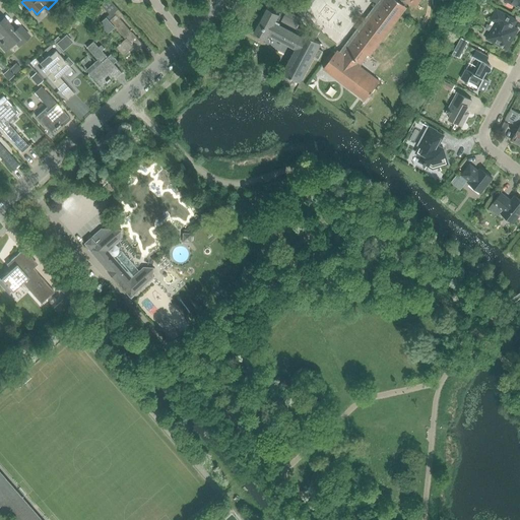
[(108,0),(96,10),(101,15),(106,11),(110,15),(99,24),(108,35),(115,27),(126,40),(117,48),(124,55),(132,47),(137,52),(144,46),(119,18),(123,15),(109,0),(108,0)]
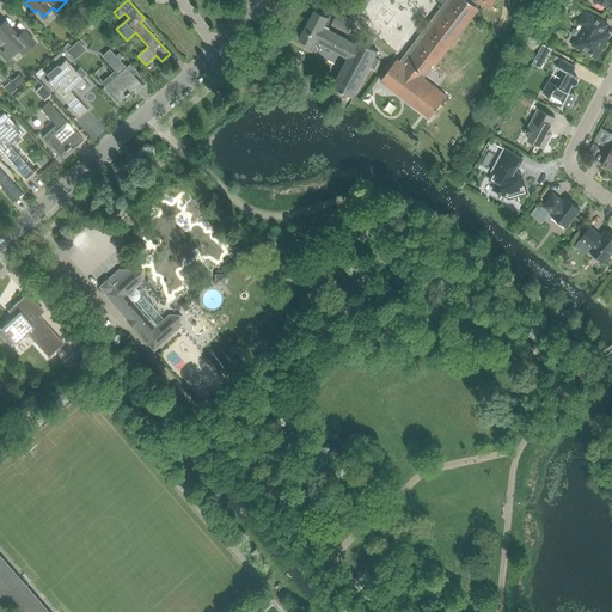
[(361,12),(367,2),(363,0),(359,0),(354,7),(361,12)]
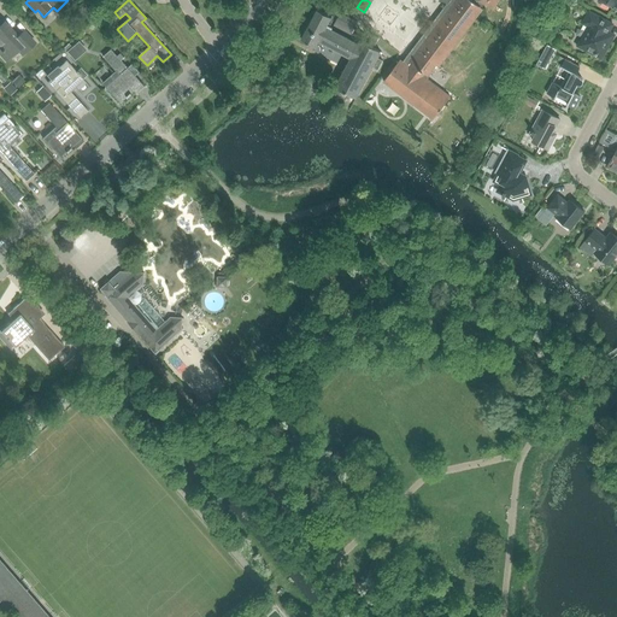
[(399,60),(383,82),(433,119),(450,97),(427,80),(429,76),(428,75),(435,65),(438,68),(482,9),(480,7),(482,5),(493,10),(498,0),(440,0),(447,4),(403,63),(399,60)]
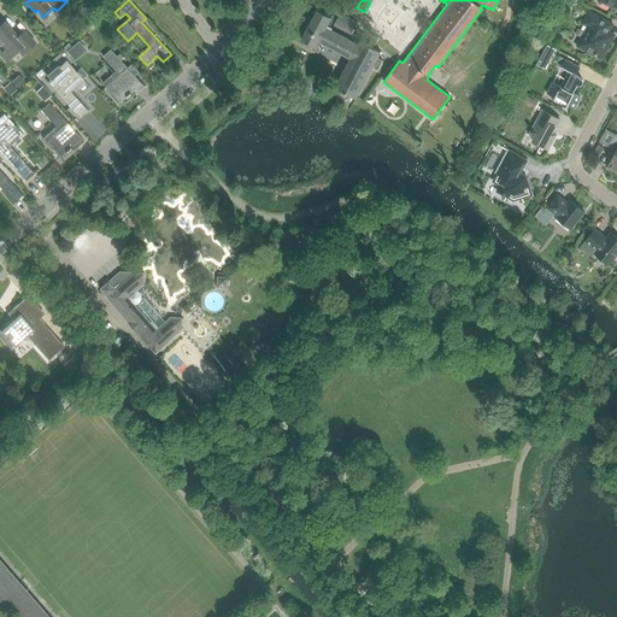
[(616,0),(600,0),(599,3),(613,10),(615,7),(616,9),(616,0)]
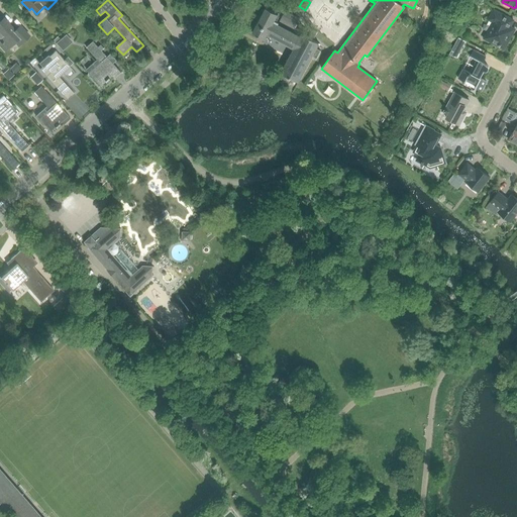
[(81,12),(70,2),(63,9),(73,20),(81,12)]
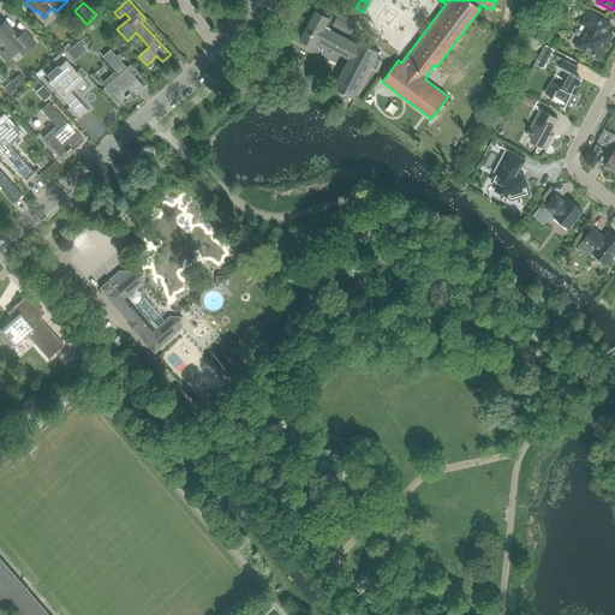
[(334,88),(354,99),(371,69),(376,71),(381,61),(376,59),(378,52),(359,42),(357,45),(347,40),(330,31),(324,28),(330,18),(315,10),(299,40),(314,48),(317,42),(348,59),(334,88)]
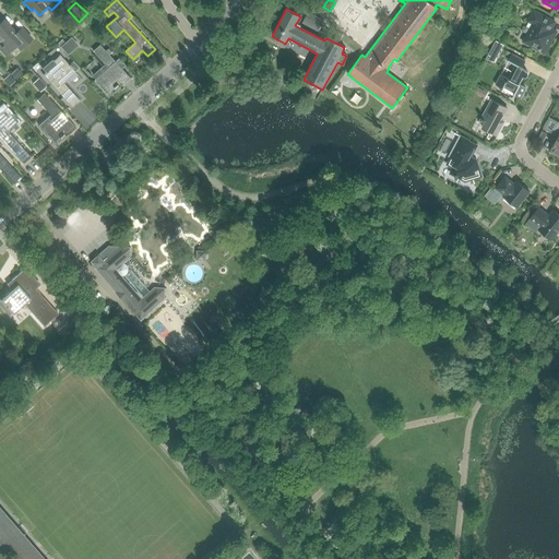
[(535,12),(530,23),(534,25),(525,42),(534,46),(533,47),(546,55),(550,45),(548,44),(555,33),(549,31),(554,23),(535,12)]
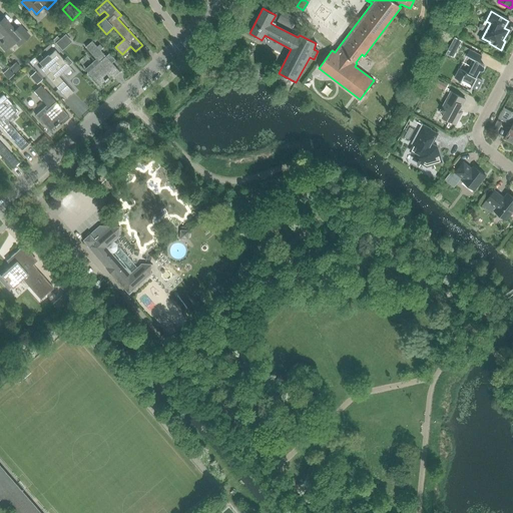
[(276,26),(290,33),(297,20),(283,12),(276,26)]
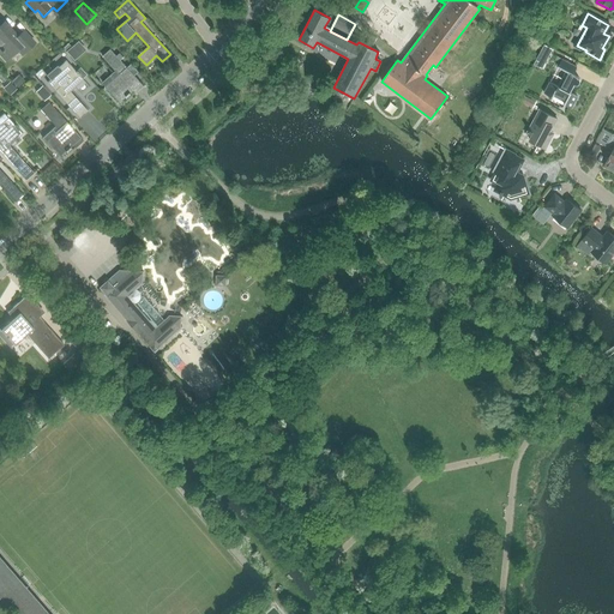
[(4,23),(0,25),(0,54),(5,61),(17,50),(22,54),(34,43),(24,31),(17,37),(4,23)]
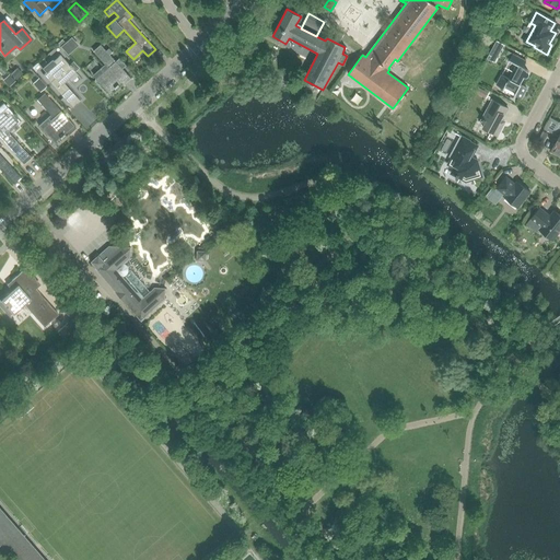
[(68,39),(60,47),(68,55),(76,48),(68,39)]
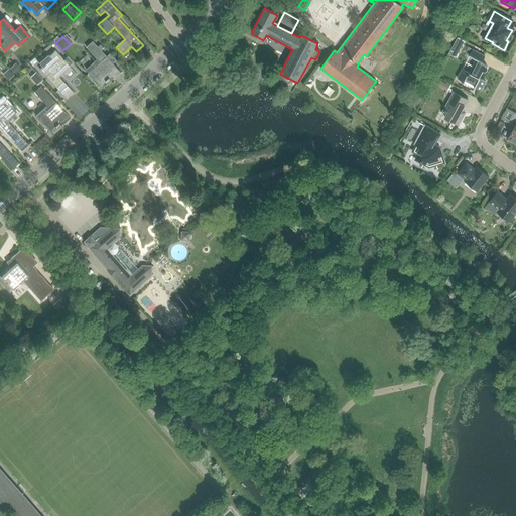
[(457,37),(453,46),(460,49),(464,41),(457,37)]
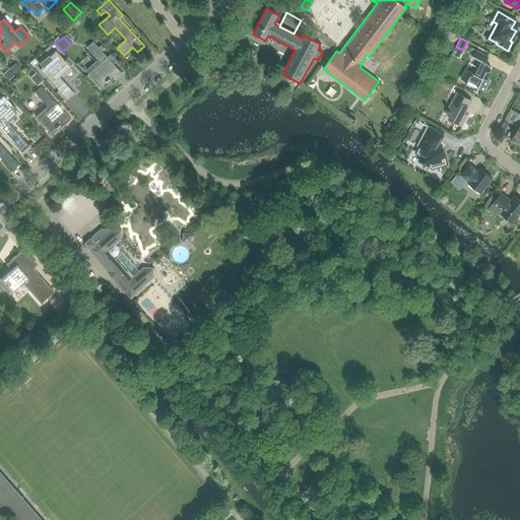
[(93,42),(86,48),(98,60),(86,70),(89,73),(102,87),(113,77),(115,79),(122,73),(119,71),(120,70),(114,64),(117,61),(111,55),(108,58),(93,42)]
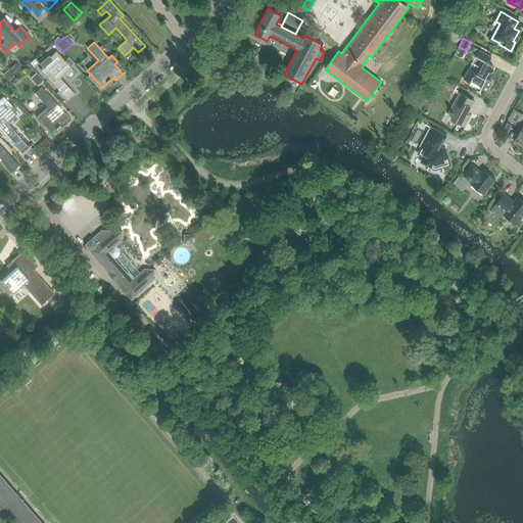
[(40,69),(46,78),(67,101),(74,95),(59,79),(70,68),(55,51),(40,65),(42,67),(40,69)]
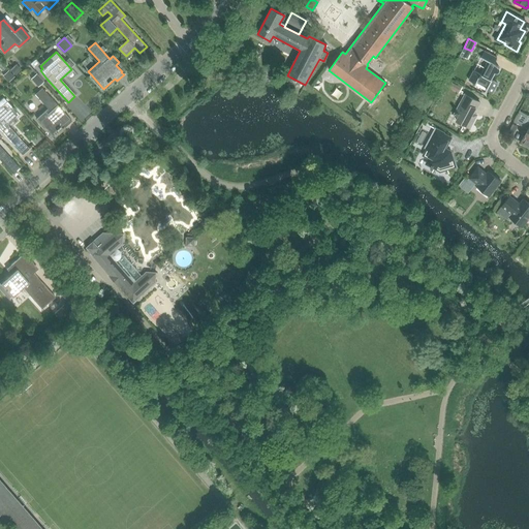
[(487,91),(493,94),(498,85),(492,82),(496,74),(497,74),(498,74),(499,72),(499,71),(500,70),(500,69),(499,68),(494,66),(498,60),(485,53),(481,59),(489,63),(481,76),(474,72),(469,82),(476,86),(478,84),(488,89),(487,91)]
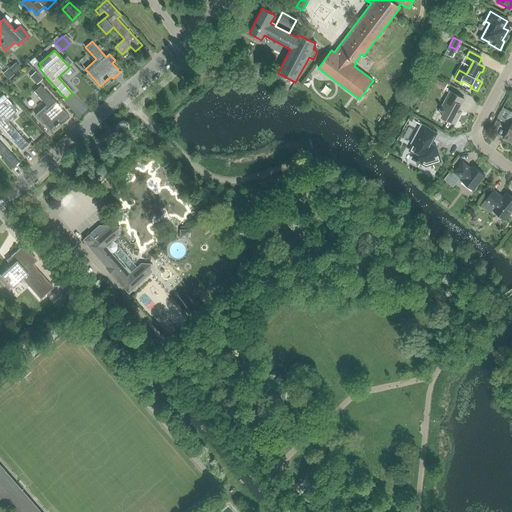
[(35,57),(28,63),(31,65),(37,59),(35,57)]
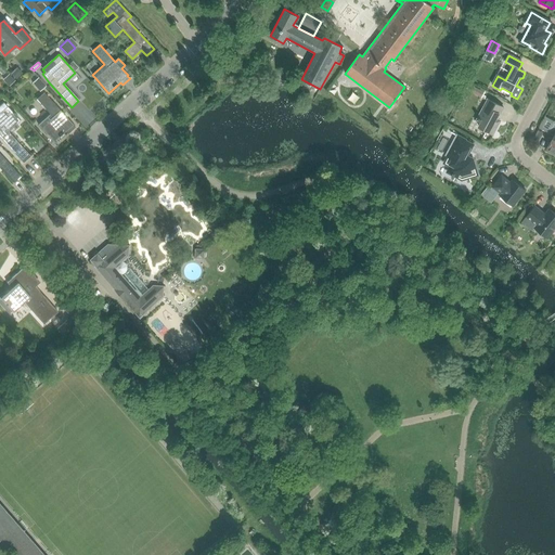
[(18,68),(11,75),(15,80),(23,73),(18,68)]
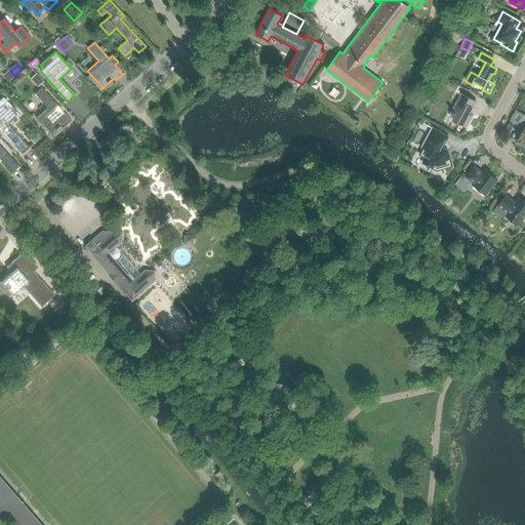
[(8,70),(3,74),(9,80),(14,76),(10,71),(8,70)]
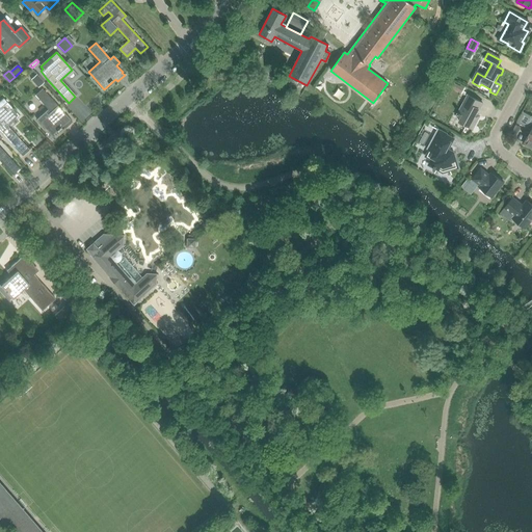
[(36,76),(31,81),(37,87),(43,83),(36,76)]
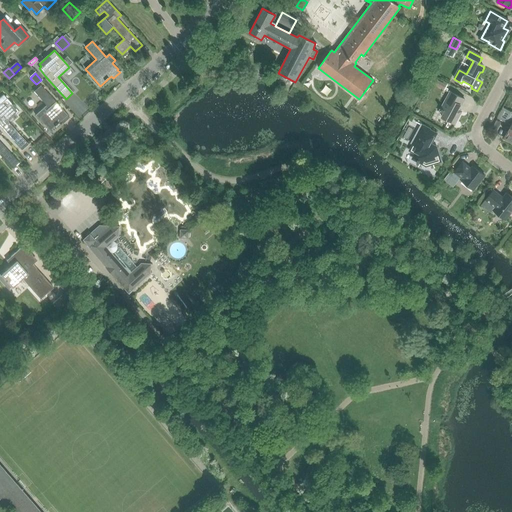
[(437,86),(440,81),(433,77),(430,82),(437,86)]
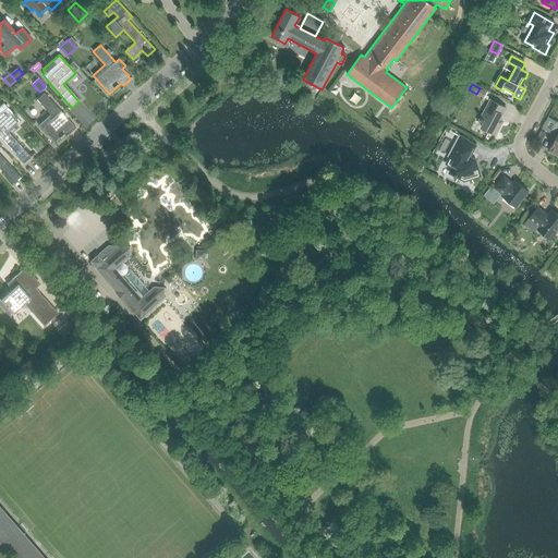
[(44,94),(36,100),(49,114),(38,125),(40,129),(53,143),(65,133),(68,135),(75,129),(44,94)]
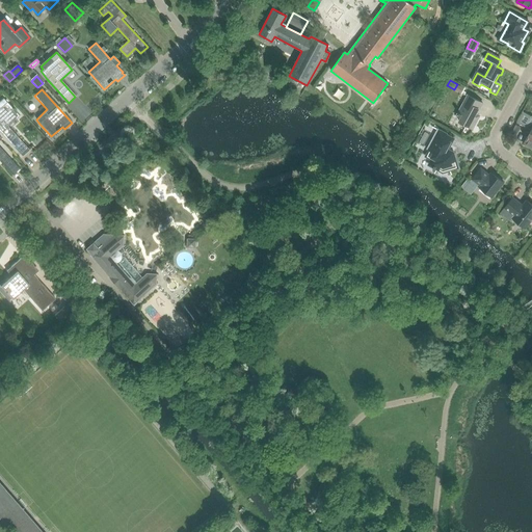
[(483,105),(469,98),(463,105),(464,106),(459,116),(462,118),(459,123),(474,130),(480,117),(478,116),(483,105)]
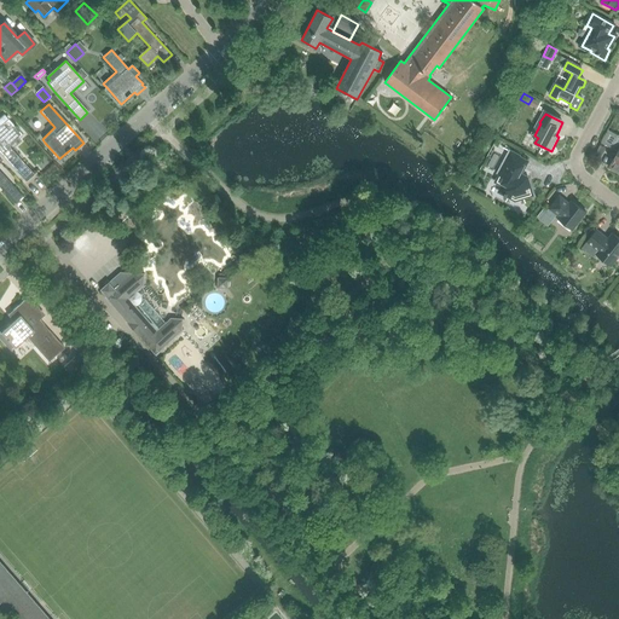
[(0,125),(0,126),(0,154),(25,183),(29,179),(34,175),(29,171),(9,148),(22,136),(7,120),(4,115),(0,117),(0,125)]
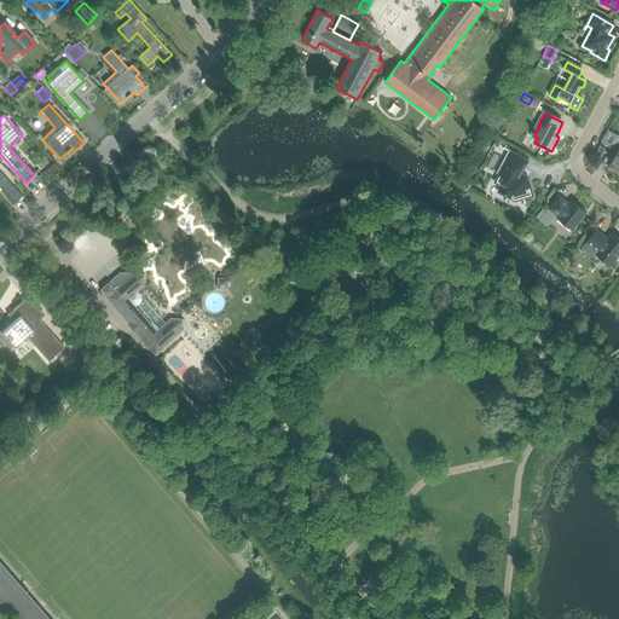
[(510,152),(498,175),(501,175),(496,184),(503,187),(499,194),(514,202),(521,200),(525,201),(533,198),(528,180),(522,177),(528,163),(521,160),(521,158),(510,152)]
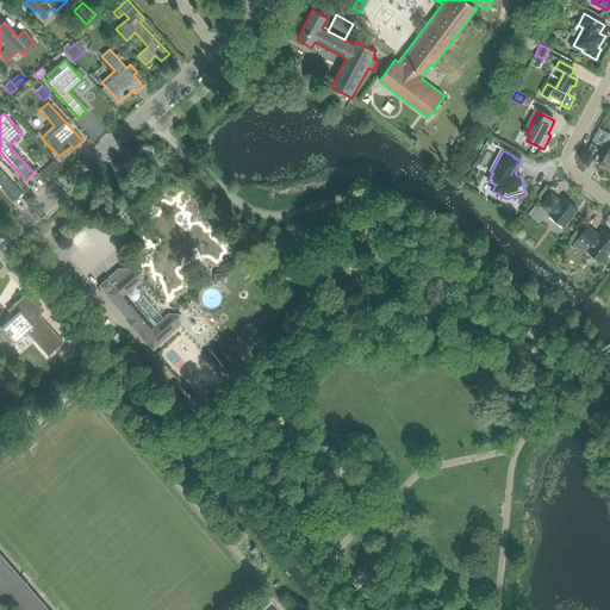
[(22,194),(0,169),(0,186),(14,201),(22,194)]
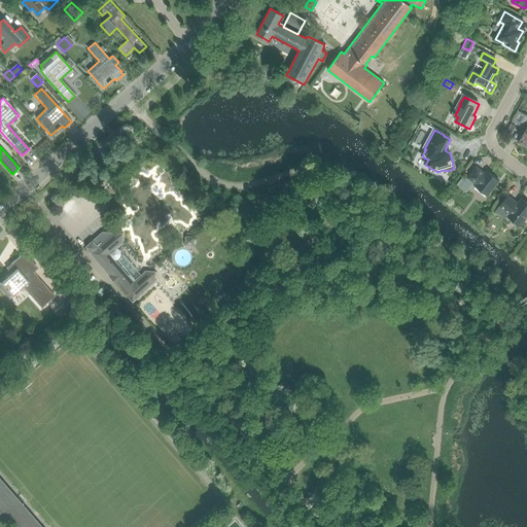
[(478,185),(476,187),(488,198),(500,183),(488,173),(486,176),(477,169),(469,179),(478,185)]
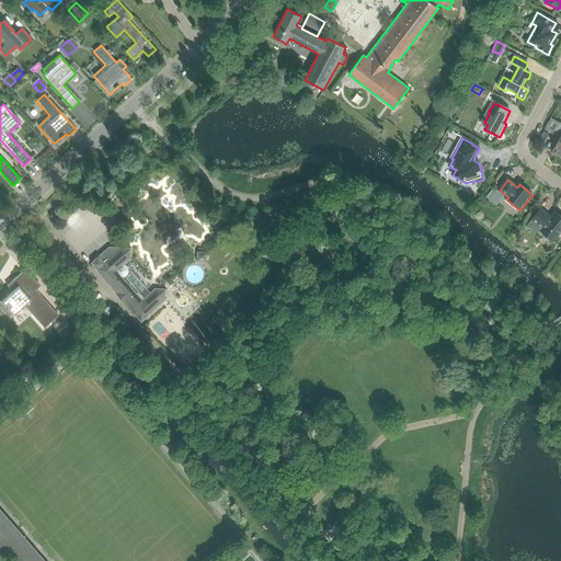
[(493,189),(488,195),(493,199),(499,192),(493,189)]
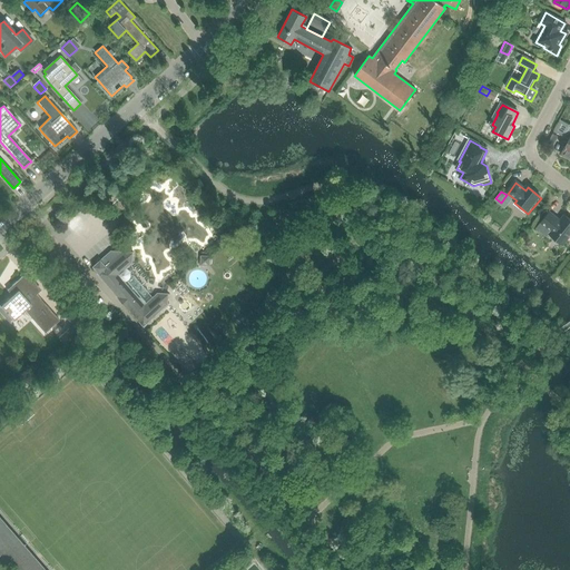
[(569,238),(569,220),(564,217),(560,222),(550,214),(537,229),(548,238),(550,235),(564,246),(569,238)]
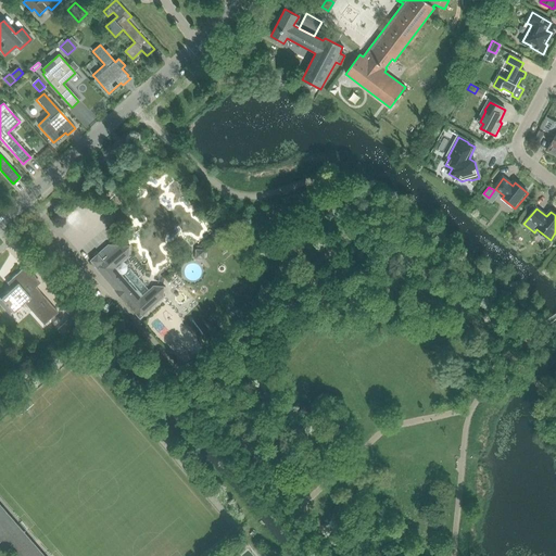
[(123,301),(137,316),(140,319),(165,298),(165,287),(154,287),(140,299),(114,269),(128,256),(129,247),(109,244),(90,261),(96,266),(93,268),(117,294),(123,301)]
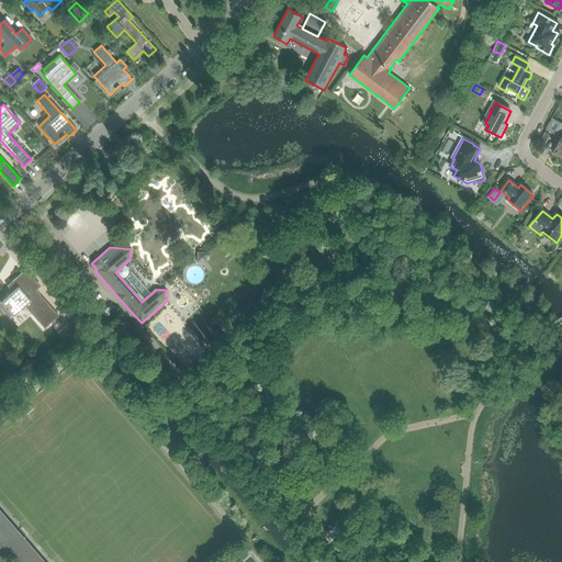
[(0,302),(0,307),(10,318),(24,307),(26,311),(44,329),(58,316),(35,291),(38,289),(34,283),(35,282),(26,272),(25,270),(7,287),(12,292),(0,302)]
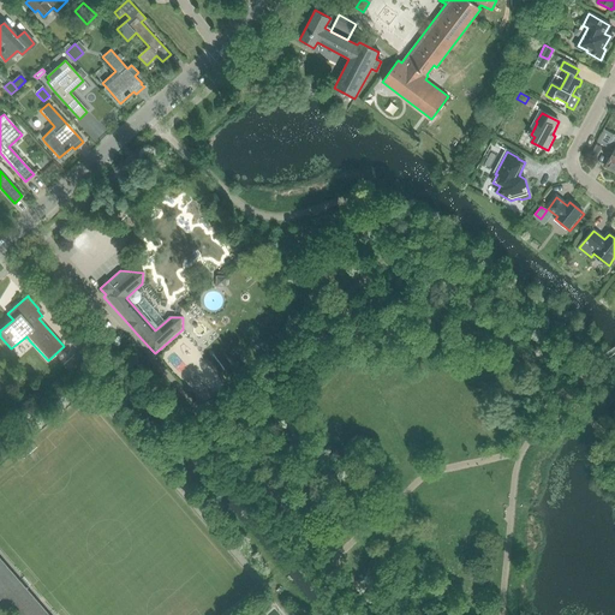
[(90,351),(69,369),(73,375),(95,356),(90,351)]
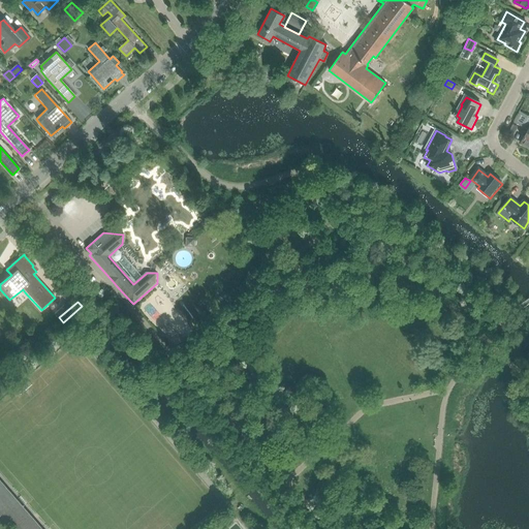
[(0,516),(11,528),(41,528),(0,480),(0,516)]
